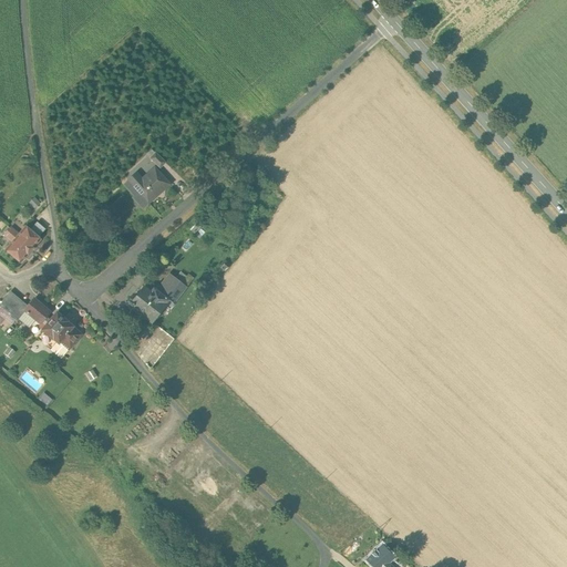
[(165,163),(155,154),(151,158),(160,167),(165,163)]
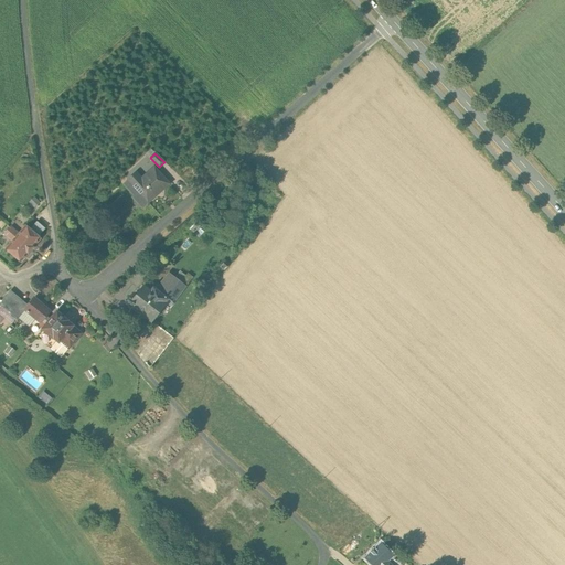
[(153,168),(141,179),(135,173),(127,180),(148,203),(158,194),(157,193),(168,183),(153,168)]
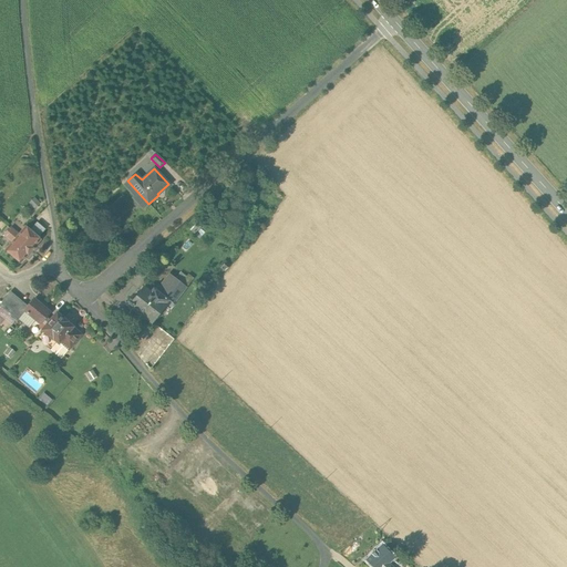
[(30,230),(26,227),(19,235),(16,238),(30,251),(41,239),(38,237),(44,229),(37,223),(30,230)]
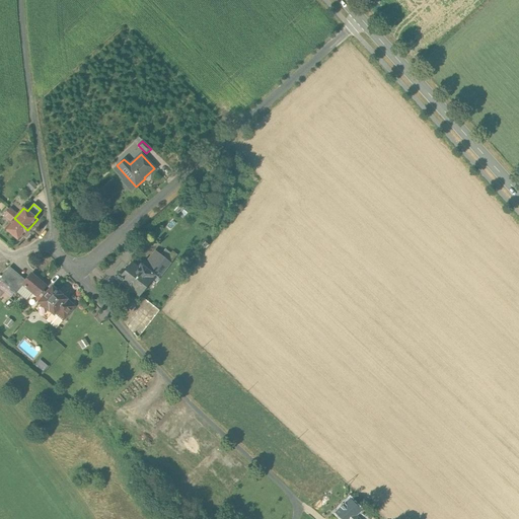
[(17,215),(9,208),(6,212),(14,218),(17,215)]
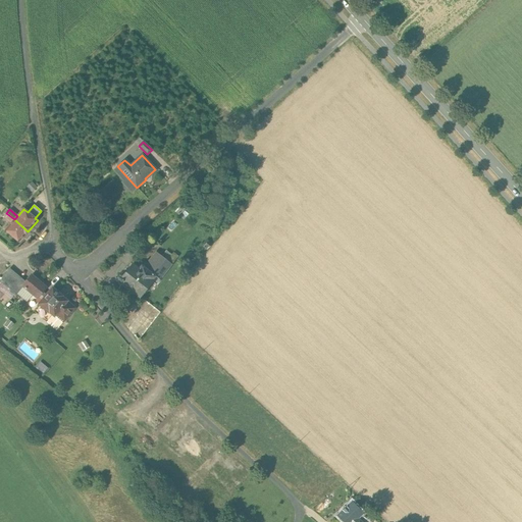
[(14,219),(6,213),(3,216),(11,223),(14,219)]
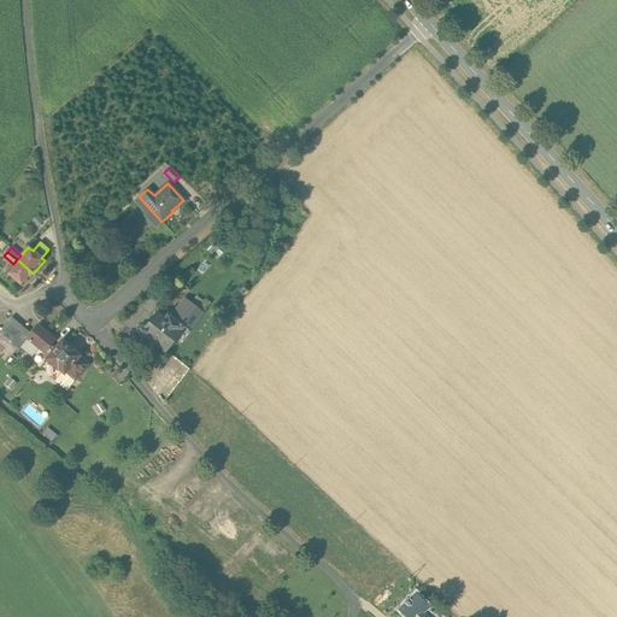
[(33,274),(17,259),(13,264),(6,272),(22,287),(33,274)]
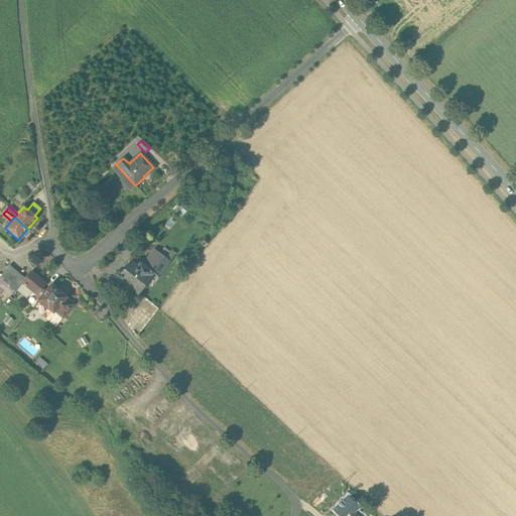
[(73,228),(67,233),(73,241),(79,236),(73,228)]
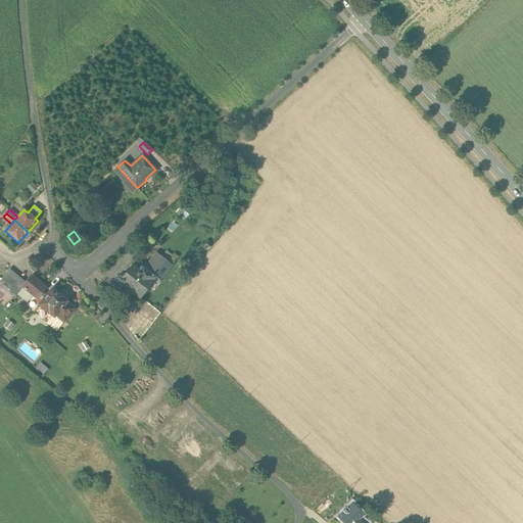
[(168,262),(156,252),(144,268),(160,281),(172,265),(168,262)]
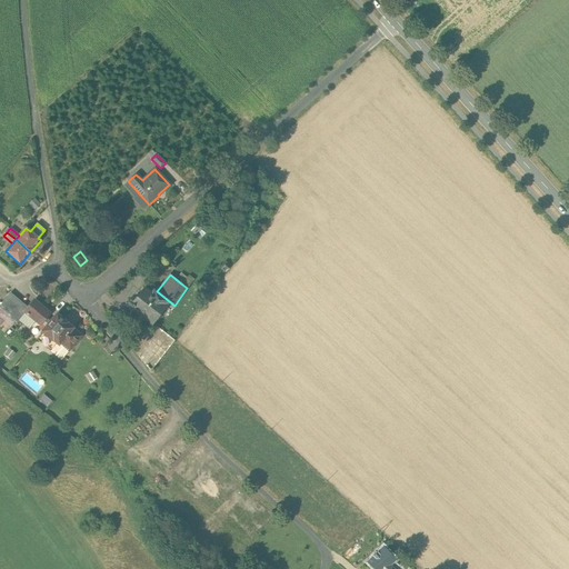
[(189,276),(182,285),(187,288),(195,279),(189,276)]
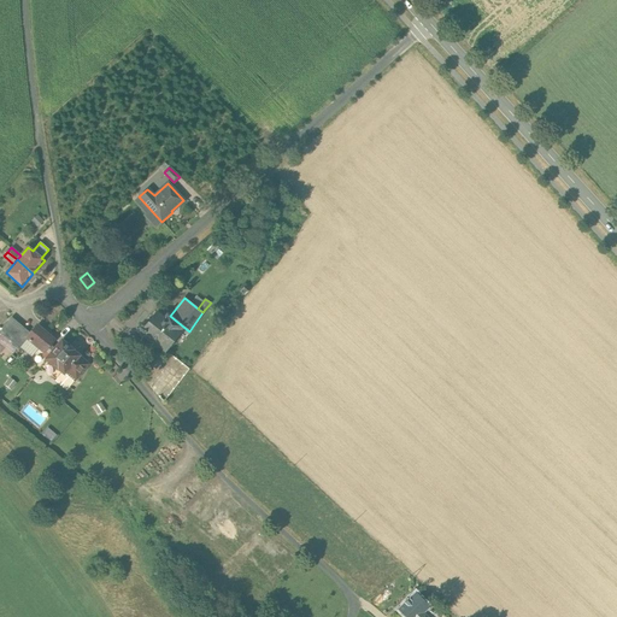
[(163,319),(156,313),(145,328),(140,329),(142,335),(144,335),(153,342),(165,351),(180,333),(184,336),(189,331),(170,316),(166,313),(163,319)]
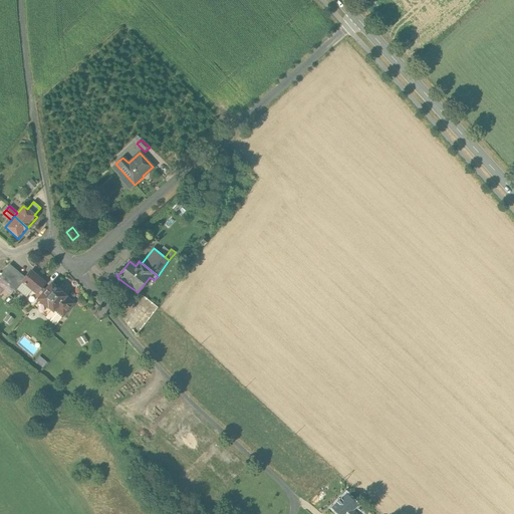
[(24,278),(9,266),(0,276),(16,289),(22,281),(24,278)]
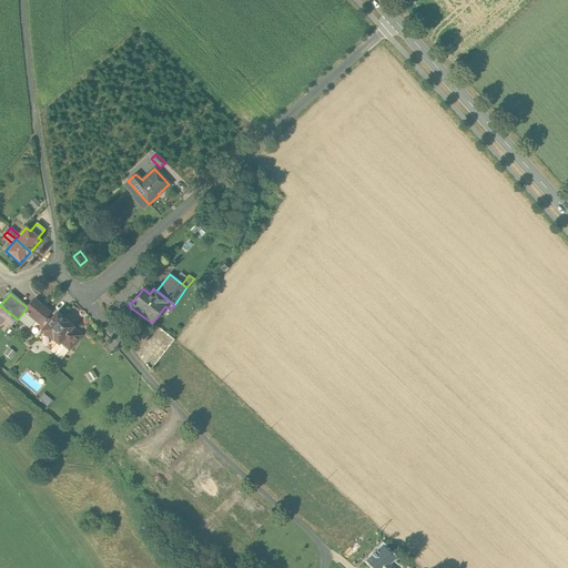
[(50,313),(33,300),(27,307),(24,311),(27,313),(24,315),(26,316),(28,314),(40,324),(42,323),(47,326),(50,322),(46,318),(50,313)]
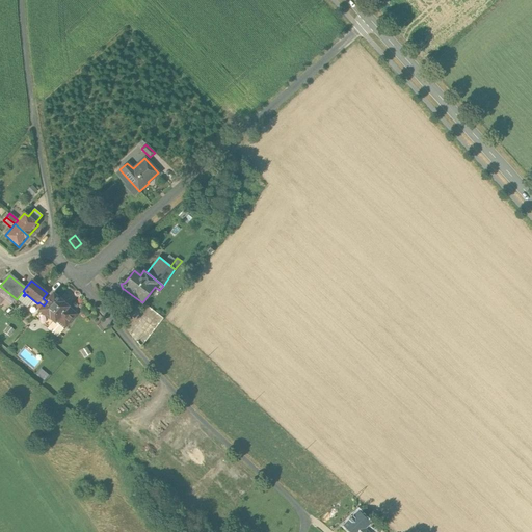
[(62,302),(53,294),(47,301),(44,306),(41,310),(49,317),(50,317),(55,321),(57,319),(65,325),(75,314),(67,308),(67,307),(61,302),(62,302)]
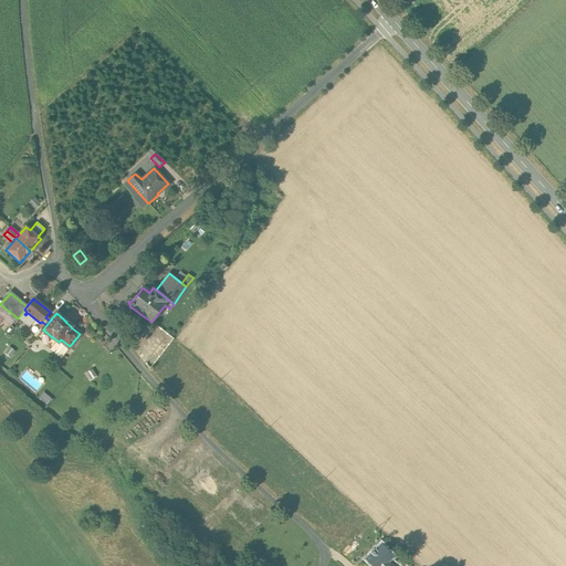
[(380,544),(365,558),(371,565),(384,565),(390,559),(394,557),(380,544)]
